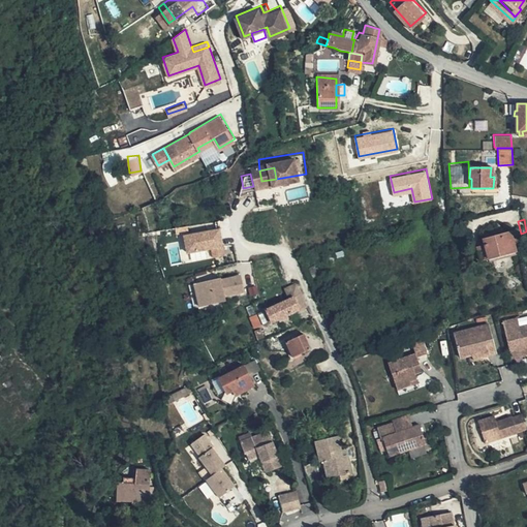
[(518,221),(508,223),(489,227),(491,235),(483,238),(486,250),(523,241),(521,234),(518,221)]
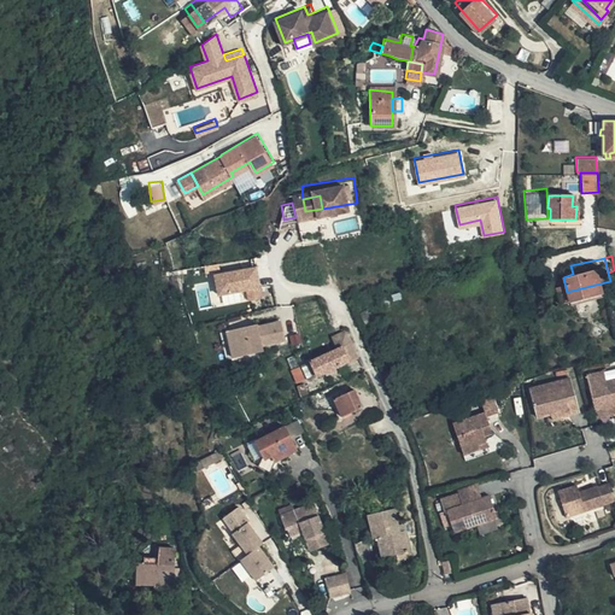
[(216,276),(220,296),(247,290),(250,300),(263,297),(256,267),(216,276)]
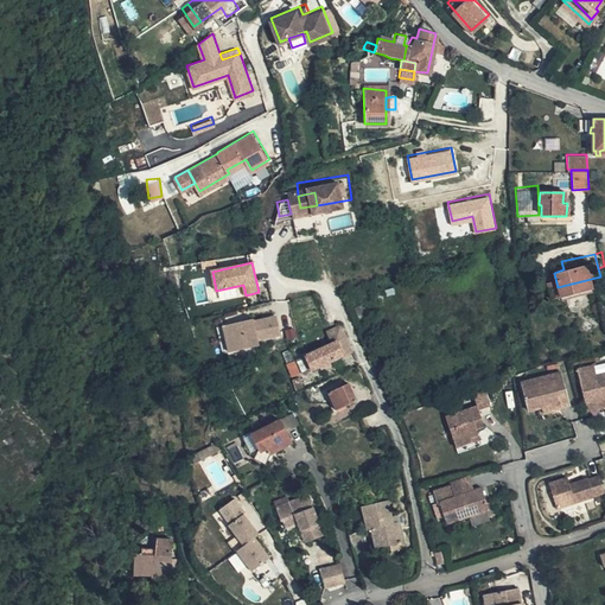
[(425,266),(415,268),(418,279),(428,276),(425,266)]
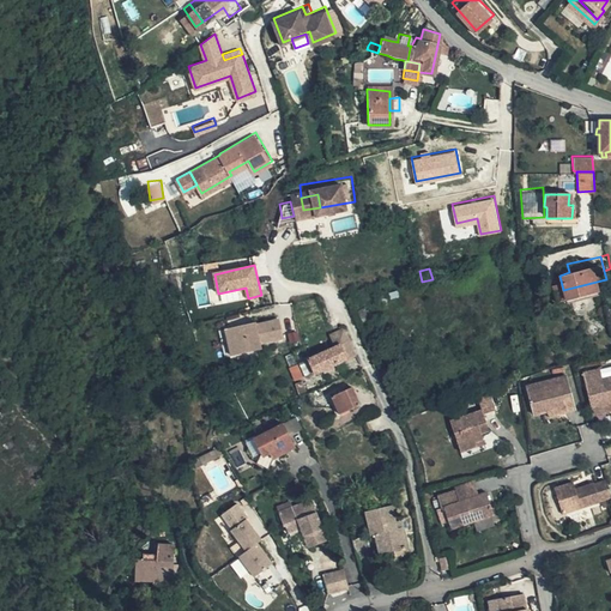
[(247,327),(246,324),(228,328),(236,356),(265,348),(264,342),(286,336),(282,318),(259,324),(247,327)]
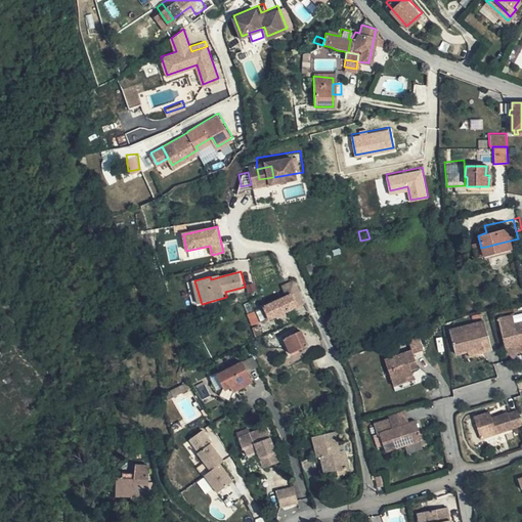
[(290,295),(301,290),(296,279),(286,285),(290,295)]
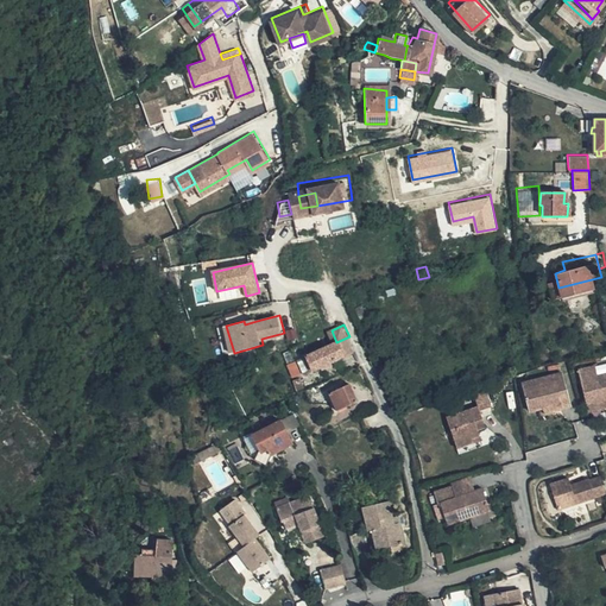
[(302,359),(308,372),(309,374),(357,352),(349,336),(336,342),(302,359)]
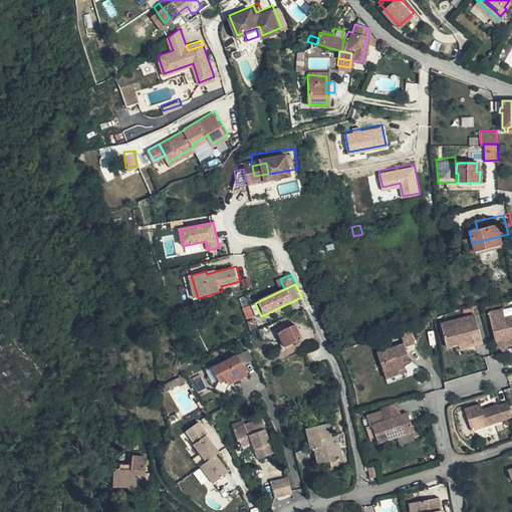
[(251,318),(260,314),(255,303),(246,307),(251,318)]
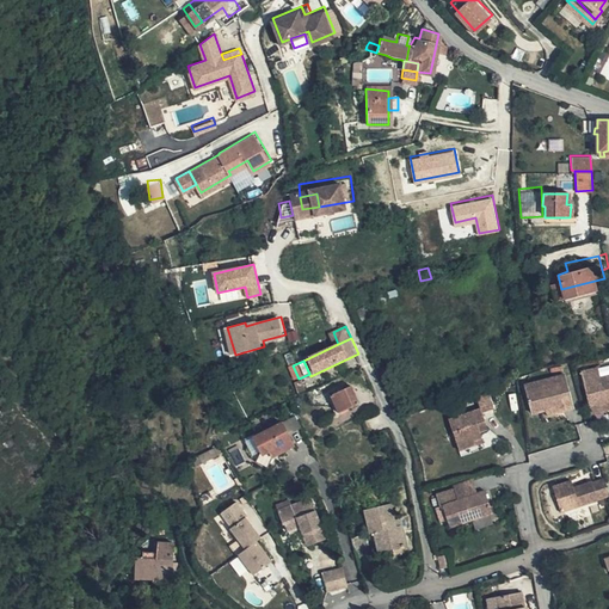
[(608,361),(597,364),(600,373),(608,369),(608,361)]
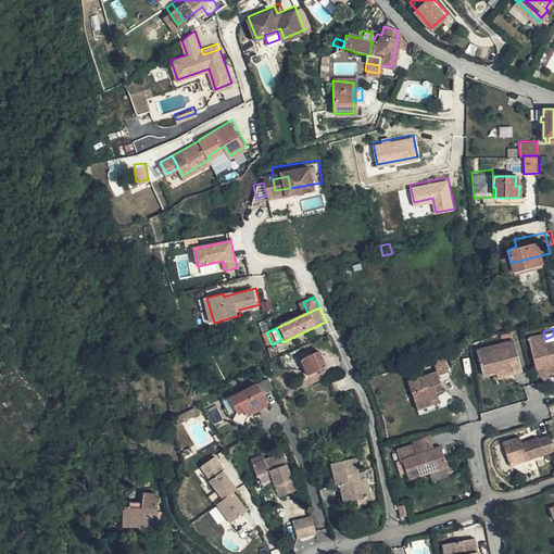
[(525,339),(531,369),(553,364),(553,342),(543,344),(541,335),(525,339)]
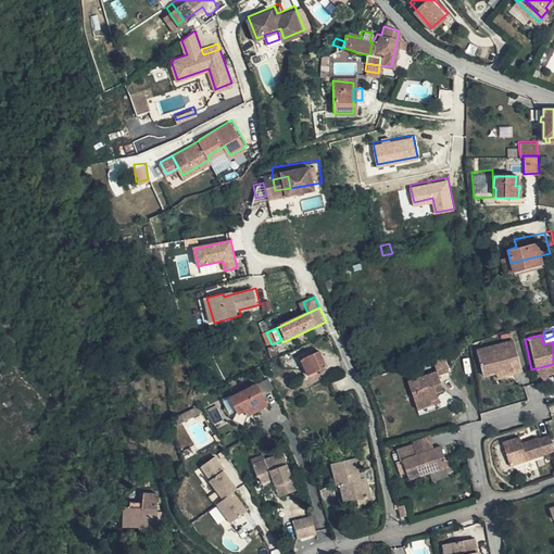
[(480,375),(493,373),(507,369),(506,363),(516,361),(512,342),(475,351),(480,375)]
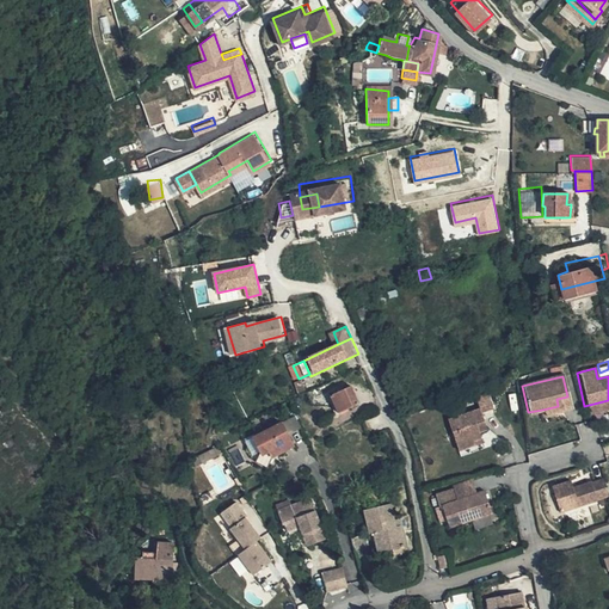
[(357,385),(336,394),(344,412),(365,401),(357,385)]
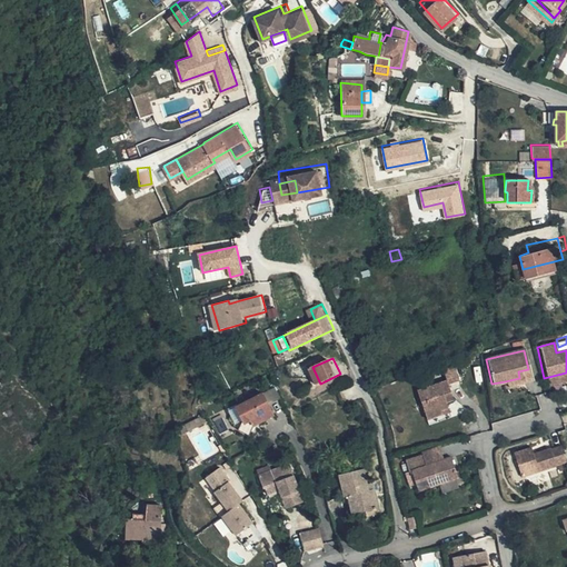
[(444,393),(450,390),(448,381),(459,378),(454,361),(441,366),(446,378),(417,387),(427,417),(441,413),(440,408),(448,405),(446,398),(444,393)]
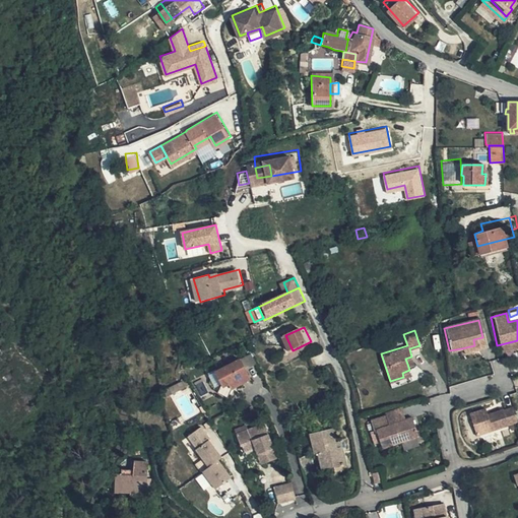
[(474,345),(461,348),(461,353),(484,347),(482,337),(473,339),(474,345)]
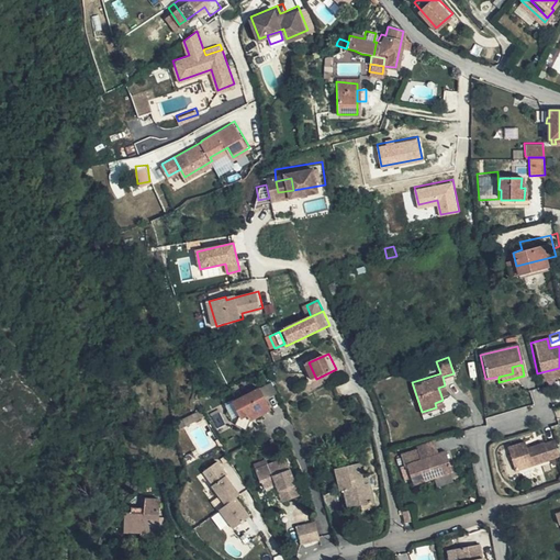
[(559,368),(537,373),(539,381),(559,376),(559,368)]
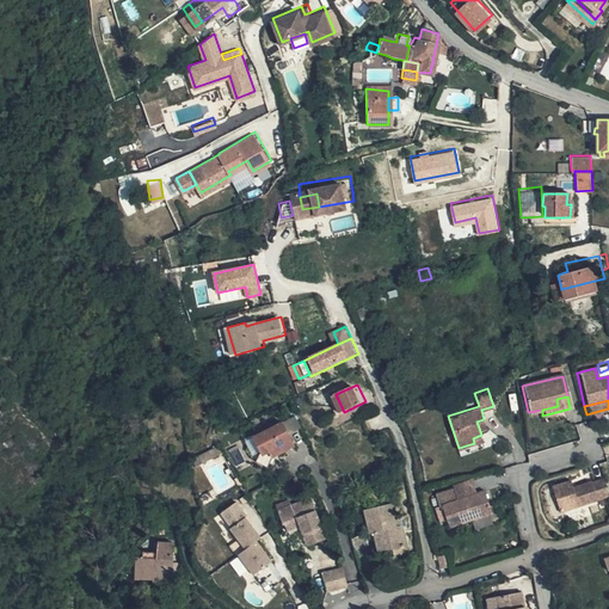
[(288,441),(293,450),(297,448),(284,424),(280,426),(288,441)]
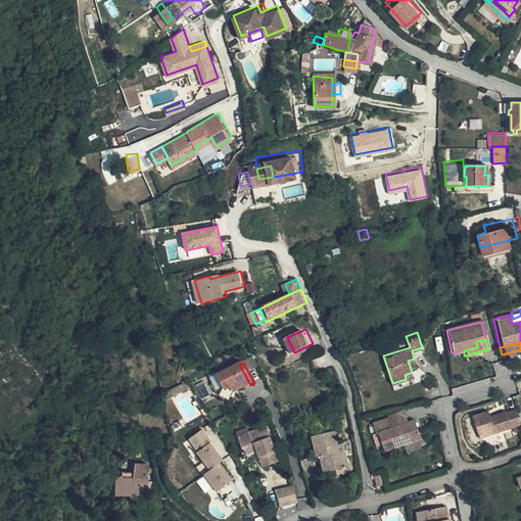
[(237,391),(250,385),(246,377),(239,365),(219,375),(225,387),(220,396),(232,401),(237,391)]
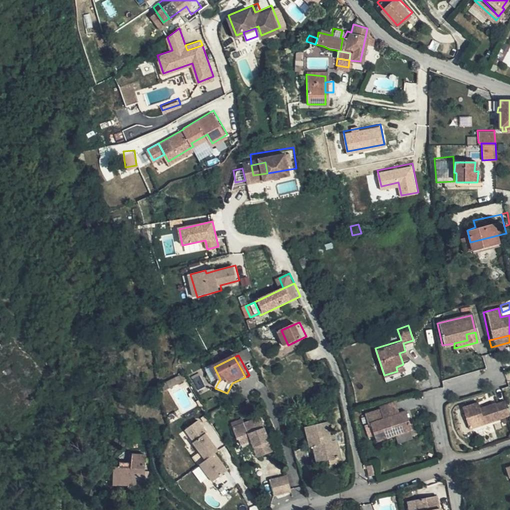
[(164,381),(167,387),(180,381),(177,375),(164,381)]
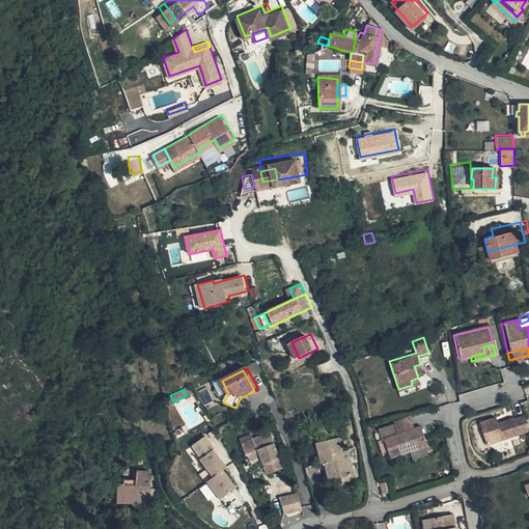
[(516,435),(526,432),(522,417),(511,419),(511,418),(497,421),(498,425),(495,425),(494,422),(493,417),(476,422),(482,445),(517,436),(516,435)]
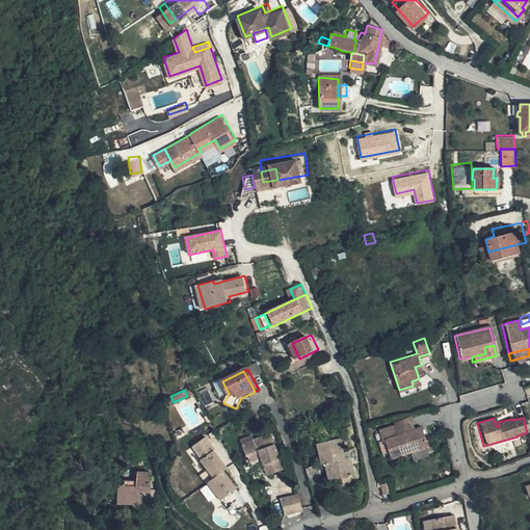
[(398,444),(400,450),(409,447),(411,448),(429,443),(423,423),(398,430),(395,421),(379,426),(382,436),(385,436),(389,448),(398,444)]
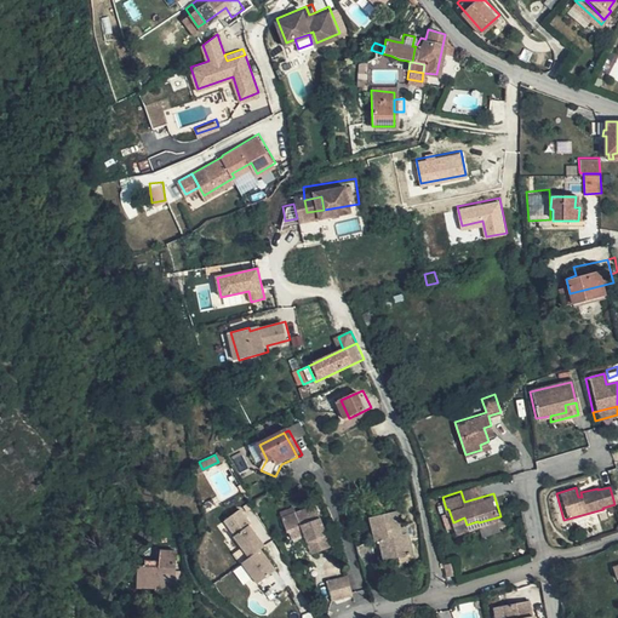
[(286,531),(287,531),(301,526),(303,533),(309,553),(327,547),(314,505),(280,516),(286,531)]
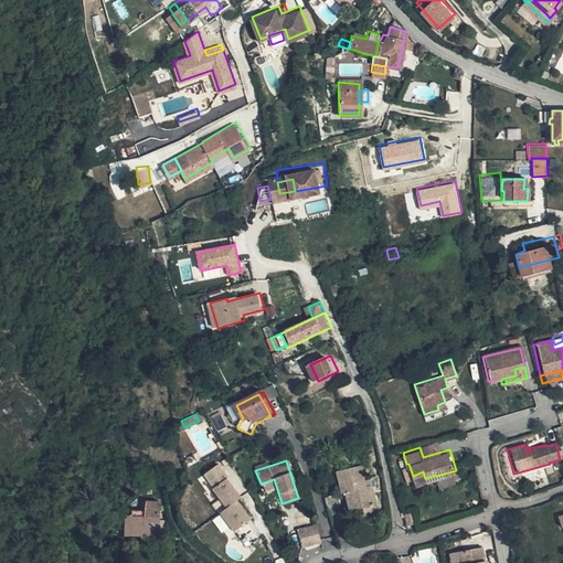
[(374,507),(369,488),(363,489),(362,484),(358,467),(333,474),(340,496),(343,495),(349,512),(374,507)]
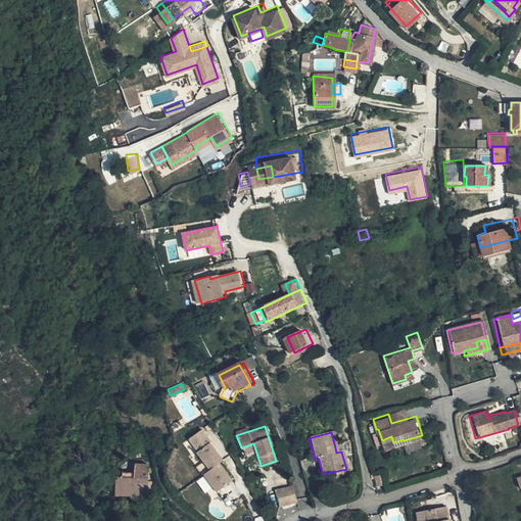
[(394,444),(393,442),(391,436),(382,440),(384,447),(394,444)]
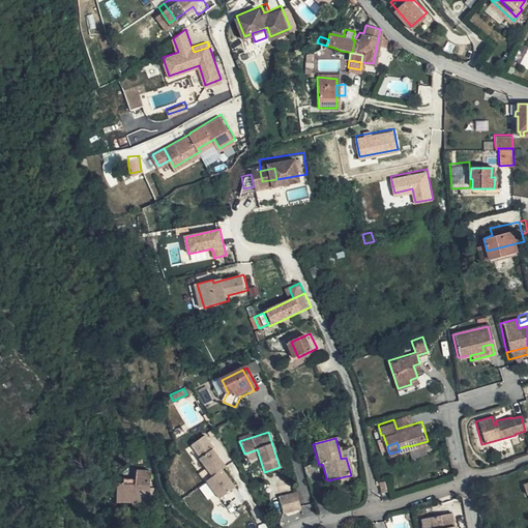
[(257,449),(245,453),(247,459),(259,456),(257,449)]
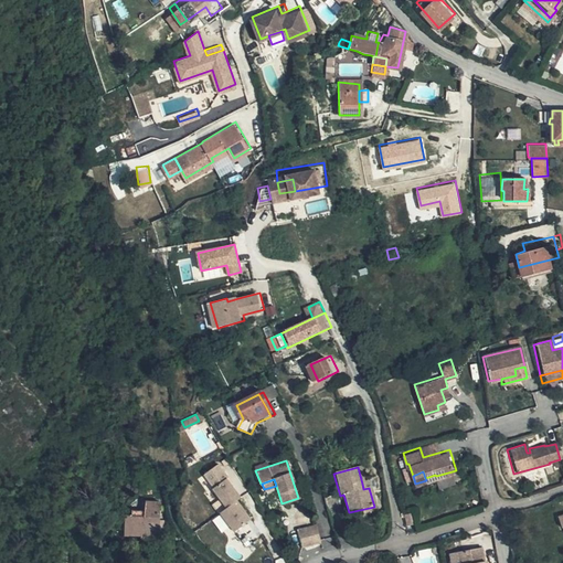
[(224,480),(211,490),(224,509),(234,502),(238,499),(224,480)]
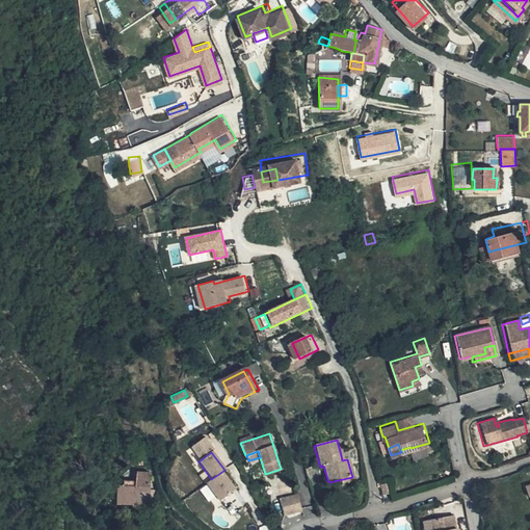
[(211,479),(205,483),(218,502),(234,491),(220,473),(211,479)]
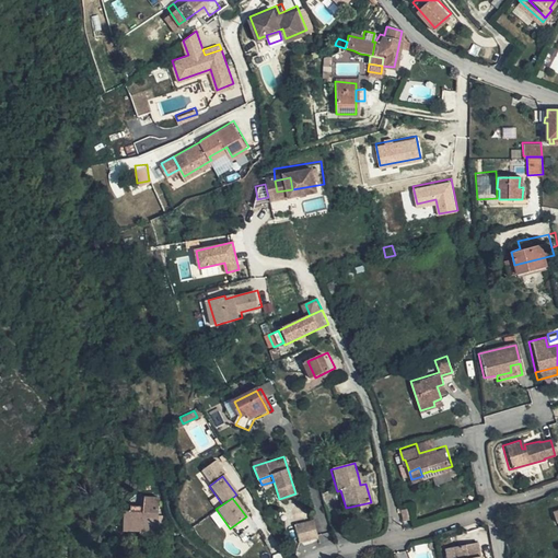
[(160,500),(148,500),(148,508),(132,508),(132,513),(126,513),(125,533),(160,533),(160,500)]
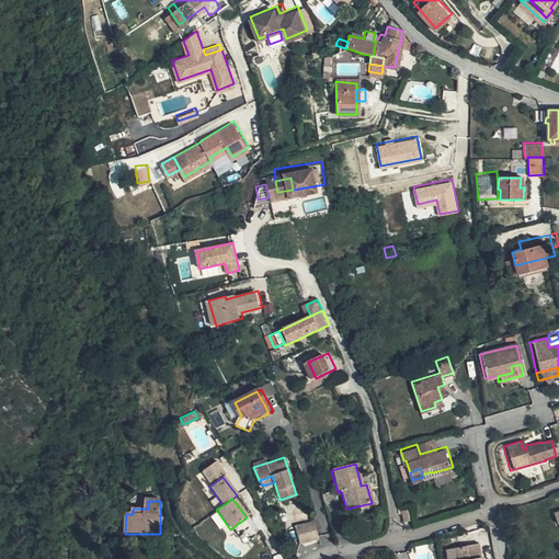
[(408,505),(401,508),(403,520),(410,517),(408,505)]
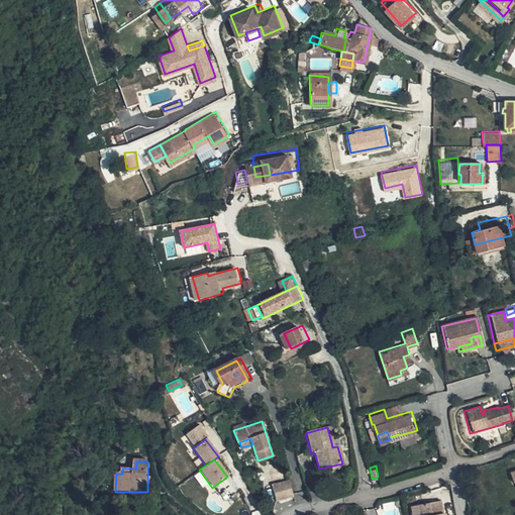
[(284,478),(289,495),(293,494),(289,477),(284,478)]
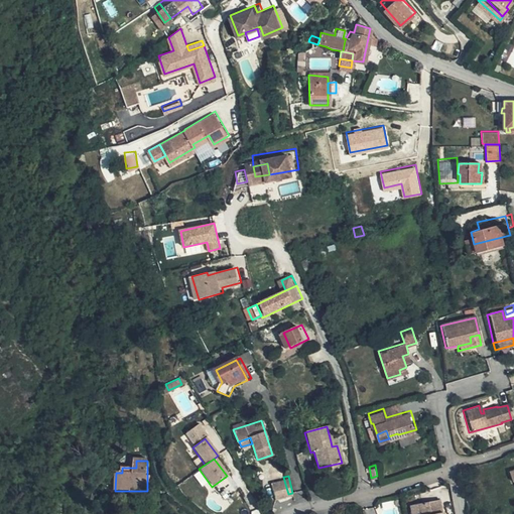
[(275,497),(288,494),(283,477),(271,481),(275,497)]
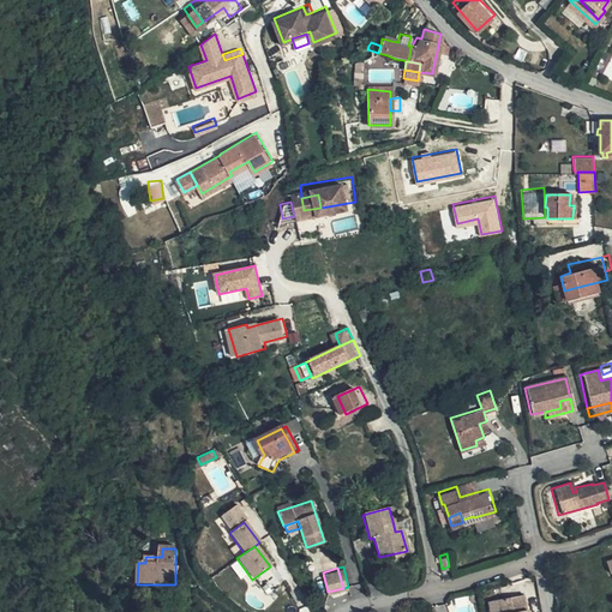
[(534,611),(531,588),(504,593),(507,611),(534,611)]
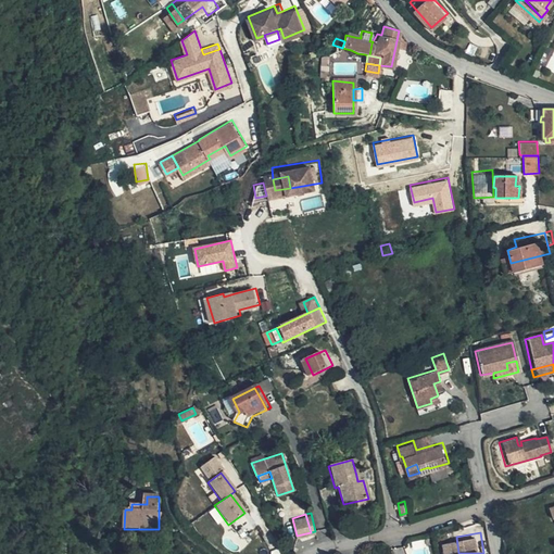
[(458,553),(456,537),(450,539),(452,553),(458,553)]
